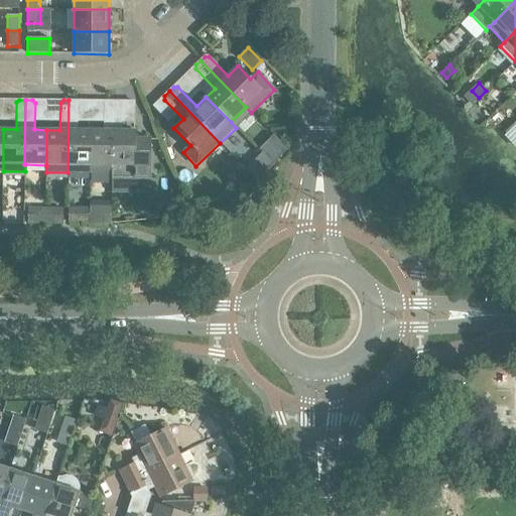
[(68,172),(90,172),(91,130),(78,130),(79,103),(76,100),(69,100),(68,172)]
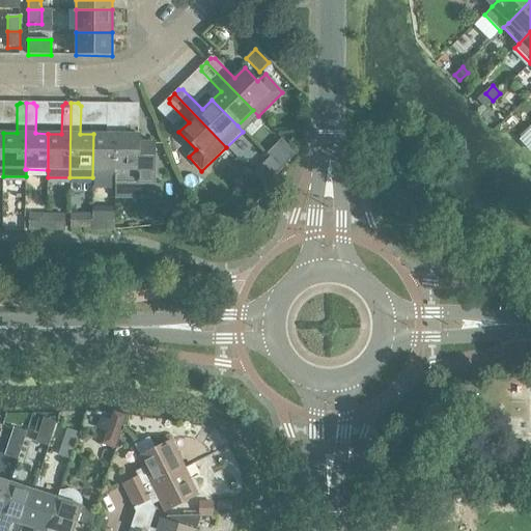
[(93,134),(92,177),(116,178),(116,170),(116,104),(110,104),(107,107),(107,134),(93,134)]
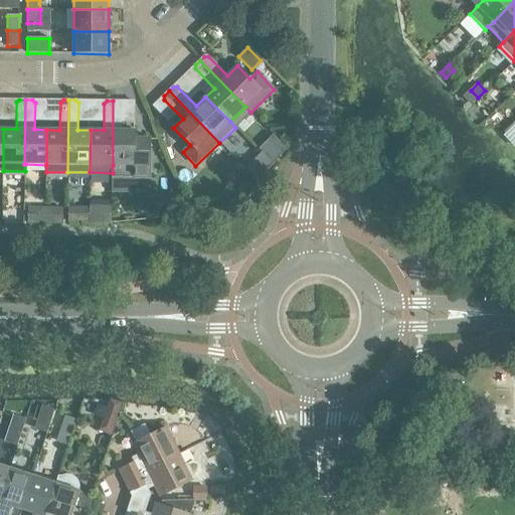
[(119,101),(113,101),(113,165),(134,166),(134,178),(151,179),(151,139),(135,139),(135,131),(122,131),(122,104),(119,101)]
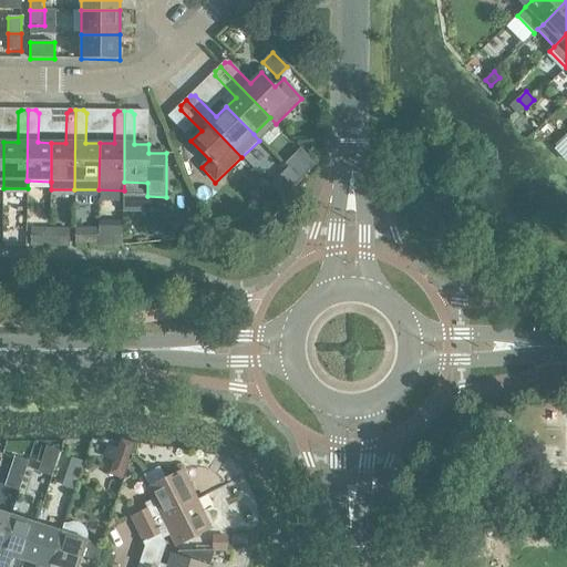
[(181,130),(167,135),(174,150),(186,144),(181,130)]
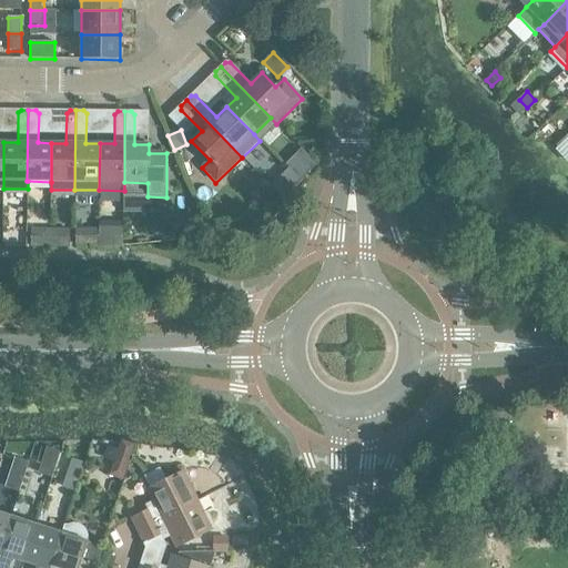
[(189,220),(185,226),(189,237),(202,234),(198,217),(189,220)]
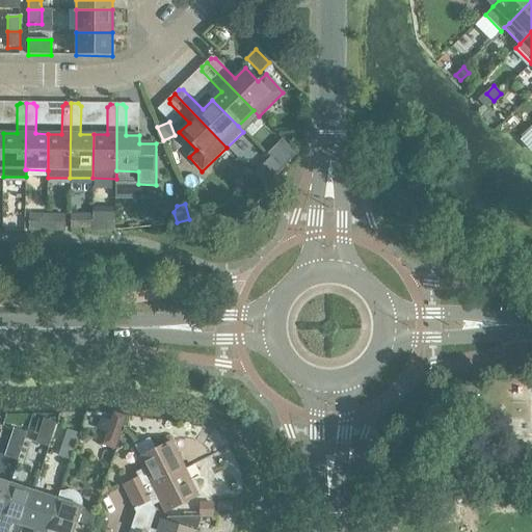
[(29,233),(47,233),(47,216),(30,215),(29,233)]
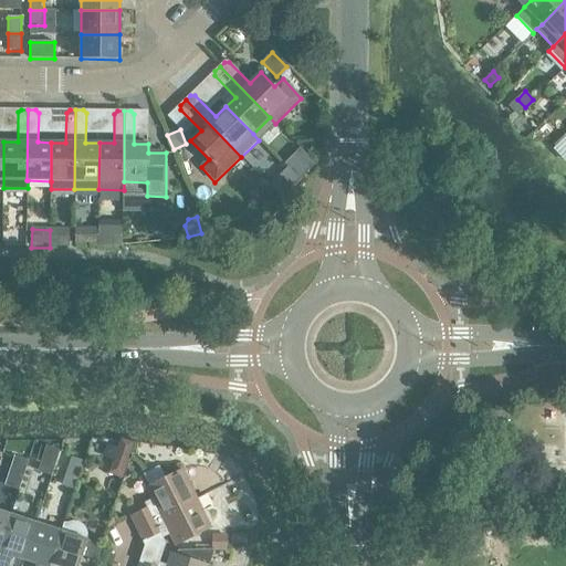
[(50,230),(50,248),(70,249),(70,230),(50,230)]
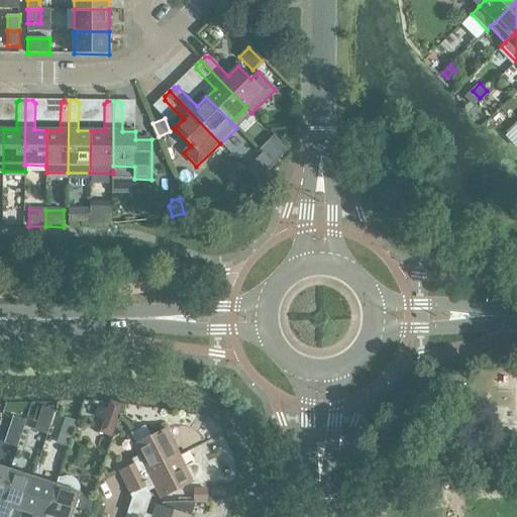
[(100,433),(112,437),(122,407),(110,403),(100,433)]
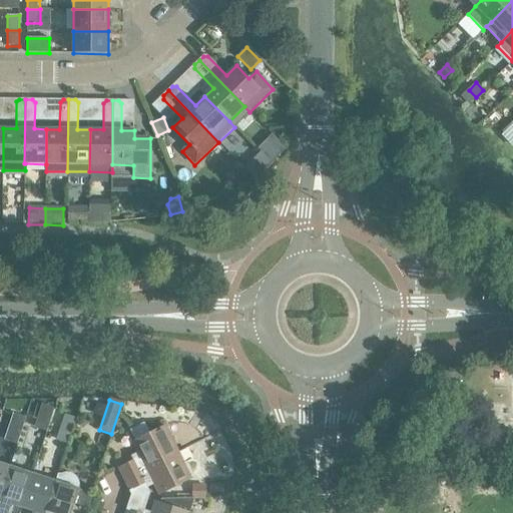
[(34,428),(46,432),(54,408),(42,405),(34,428)]
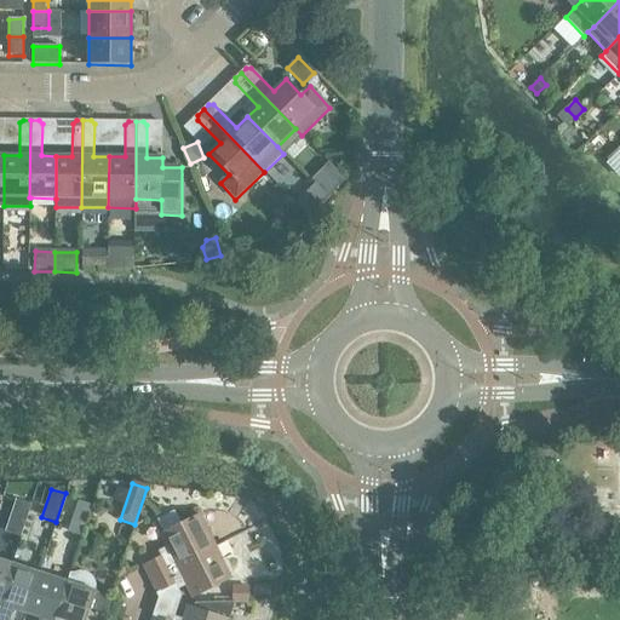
[(6,532),(21,537),(32,505),(17,500),(6,532)]
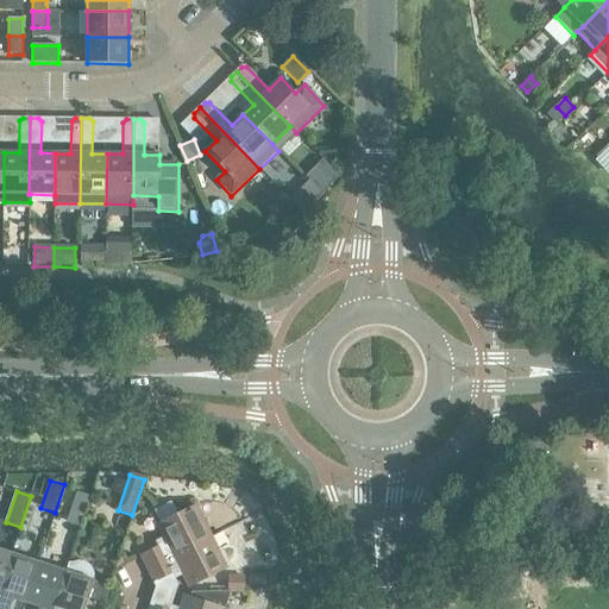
[(142,556),(148,569),(212,537),(196,506),(158,525),(167,542),(142,556)]
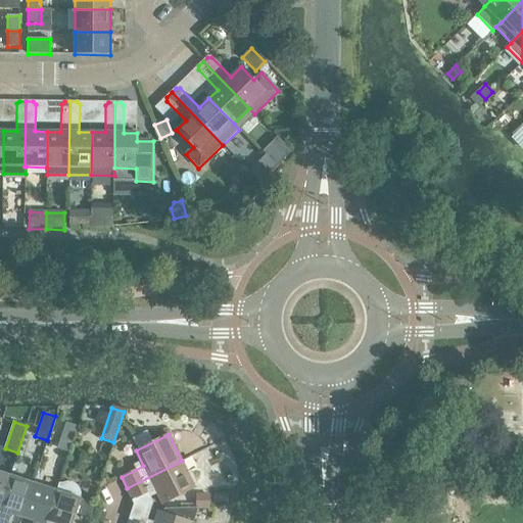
[(59,444),(57,449),(68,453),(70,447),(72,445),(60,441),(59,444)]
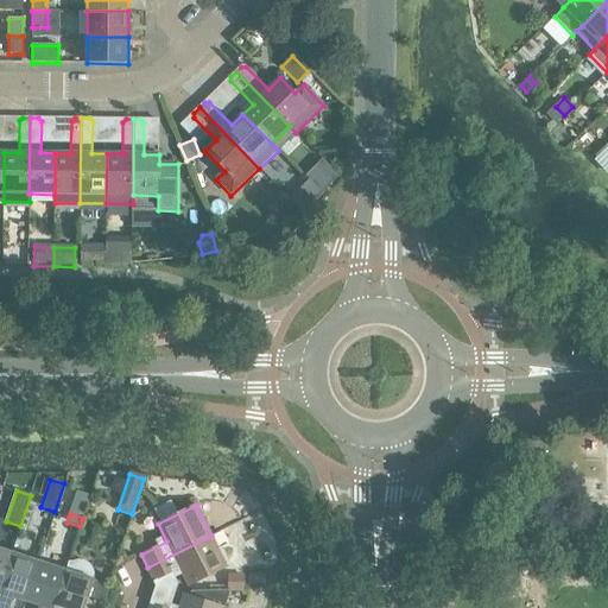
[(211,536),(147,568),(154,581),(179,569),(189,587),(227,568),(226,565),(235,562),(236,555),(233,549),(227,546),(219,550),(211,536)]
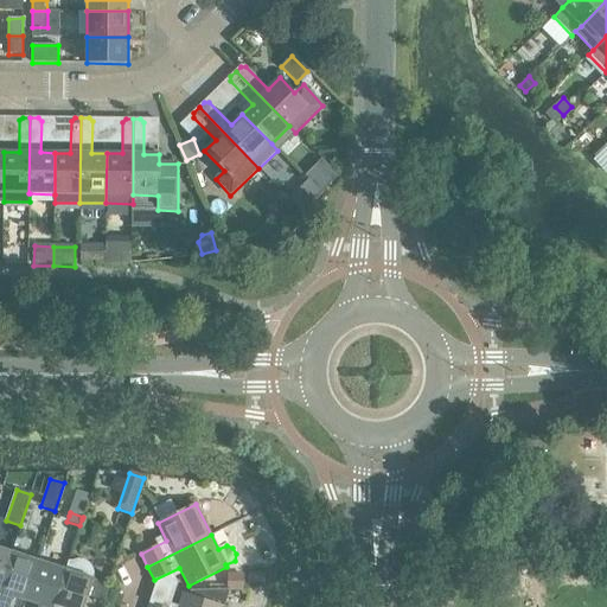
[(0,586),(12,551),(0,547),(0,586)]
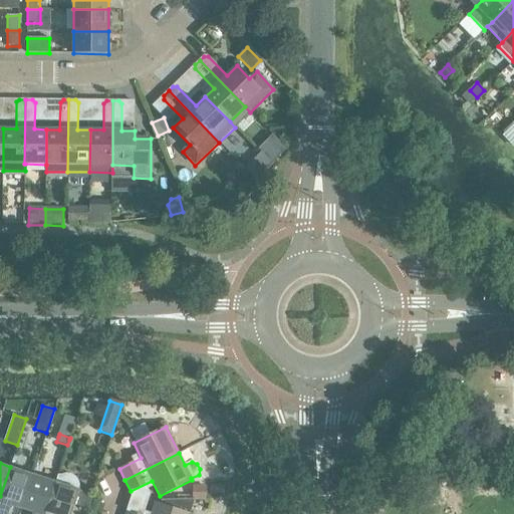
[(7,513),(10,505),(21,509),(33,475),(10,467),(0,496),(0,513),(7,513)]
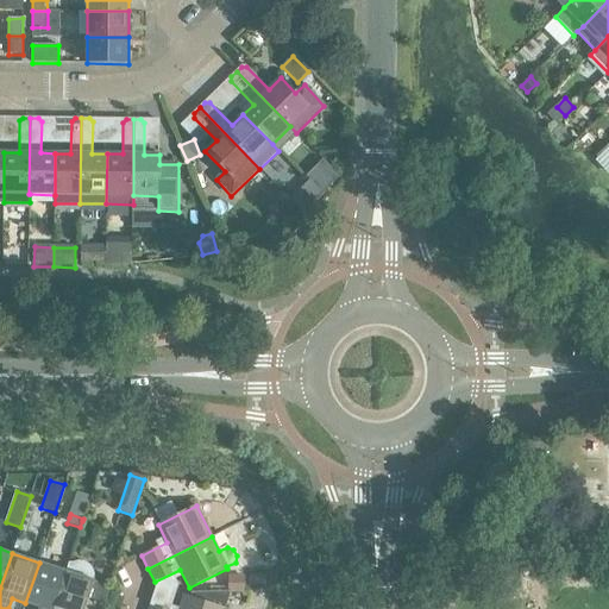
[(38,608),(52,608),(66,571),(39,563),(25,603),(39,607),(38,608)]
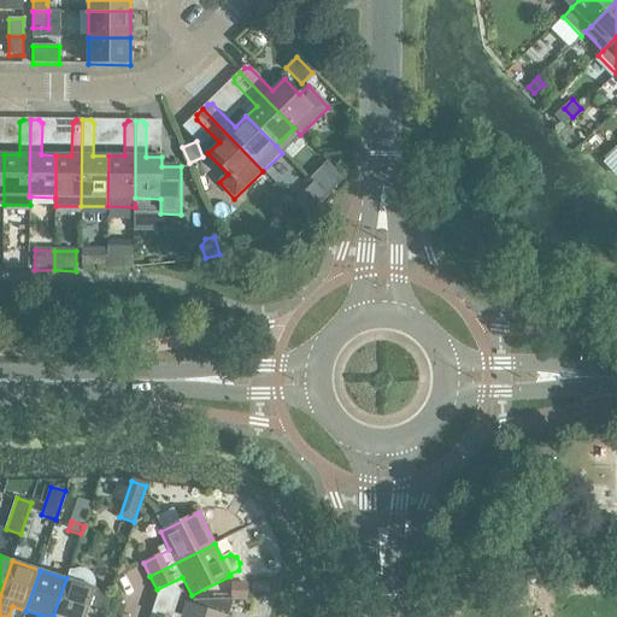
[(84,616),(95,588),(94,585),(94,582),(92,579),(88,576),(84,574),(78,574),(71,575),(68,574),(66,579),(53,616),(84,616)]
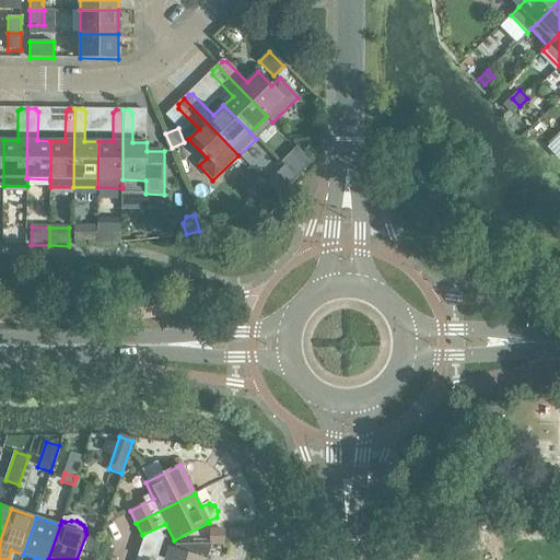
[(224,529),(210,529),(210,531),(210,544),(210,545),(212,544),(223,545),(224,545),(224,529)]
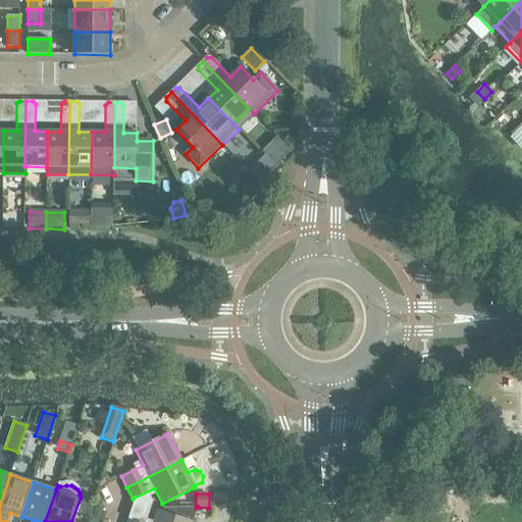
[(138,521),(129,519),(128,521),(193,521),(198,508),(164,509),(163,512),(158,511),(154,521),(138,521)]
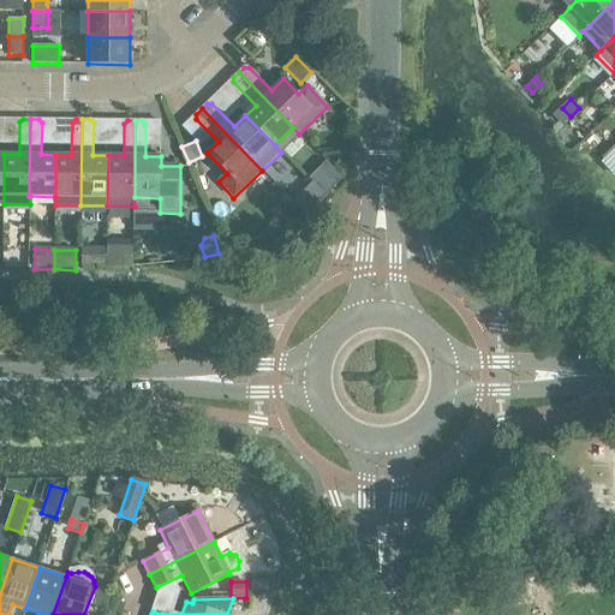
[(459,607),(448,603),(446,610),(457,614),(459,607)]
